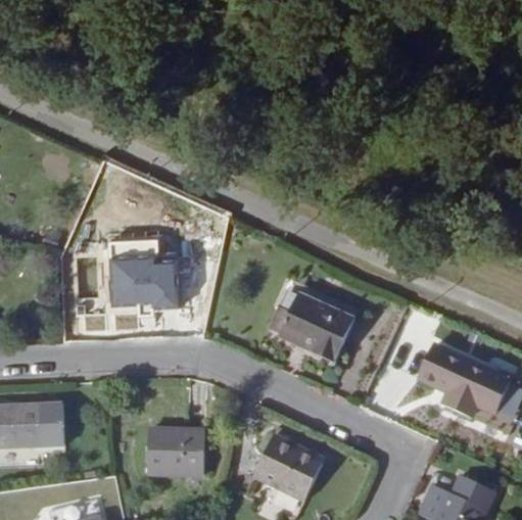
[(152,308),(180,306),(178,258),(110,262),(112,304),(151,302),(152,308)]
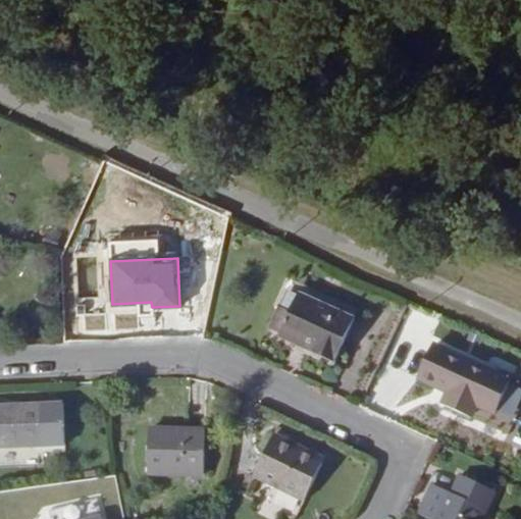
[(278,335),(333,361),(353,319),(298,294),(278,335)]
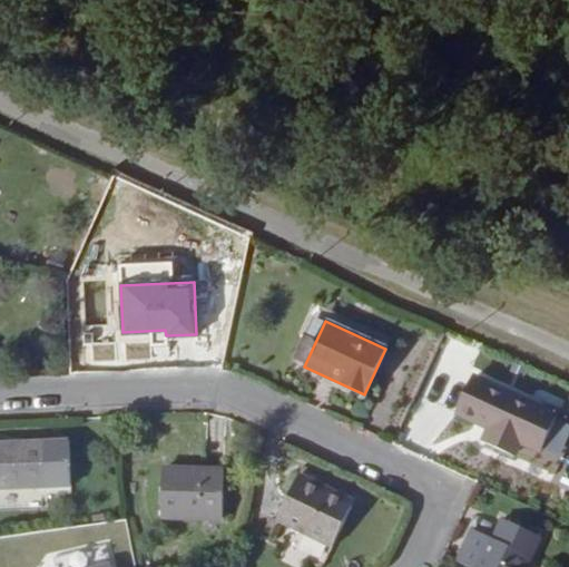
[(484,428),(480,438),(517,456),(539,408),(472,375),(454,413),(484,428)]
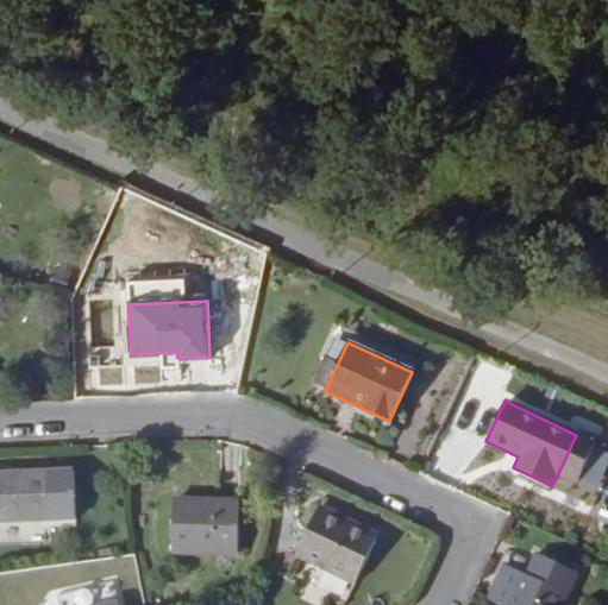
[(0,521),(50,520),(49,471),(0,472),(0,521)]
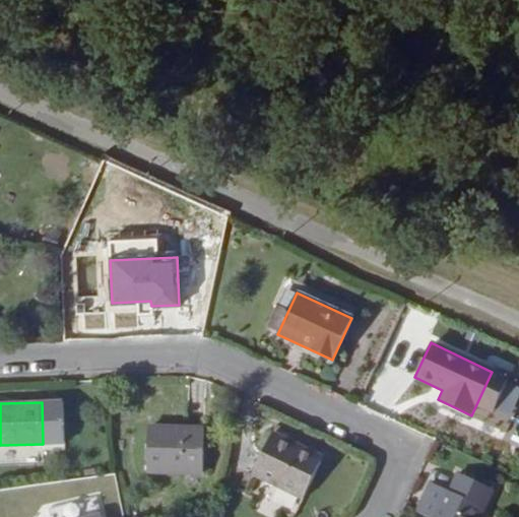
[(203,429),(146,427),(146,469),(202,471),(203,429)]
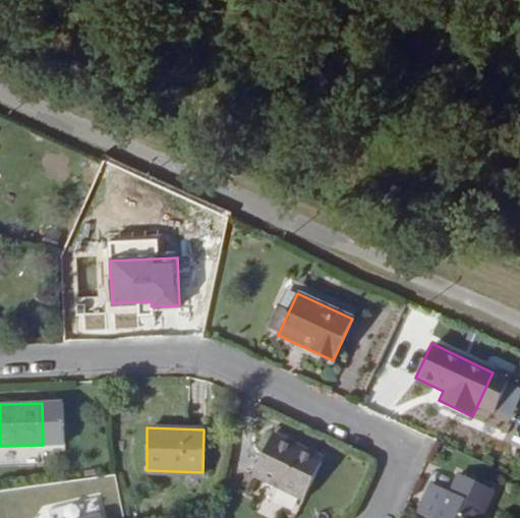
[(321,464),(290,449),(292,444),(272,435),(252,474),(303,499),(321,464)]
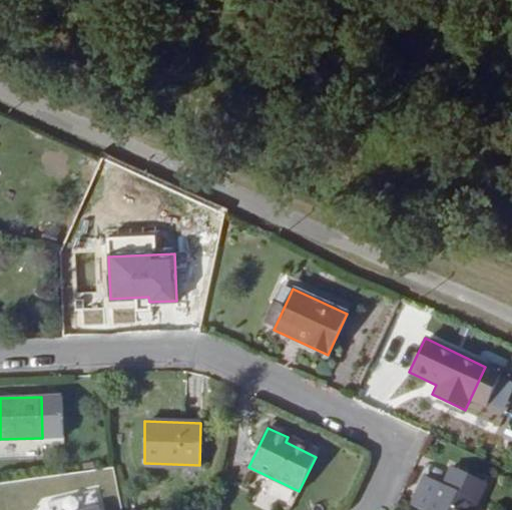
[(472,509),(485,482),(452,467),(444,484),(438,482),(425,509),(472,509)]
